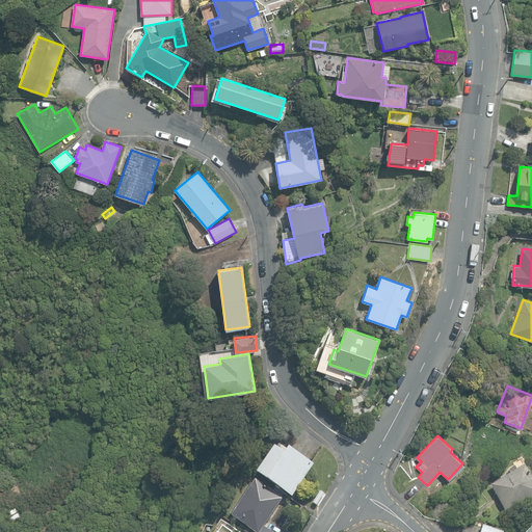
[(257,474),(292,497),(314,464),(280,443),(276,448),(274,447),(257,474)]
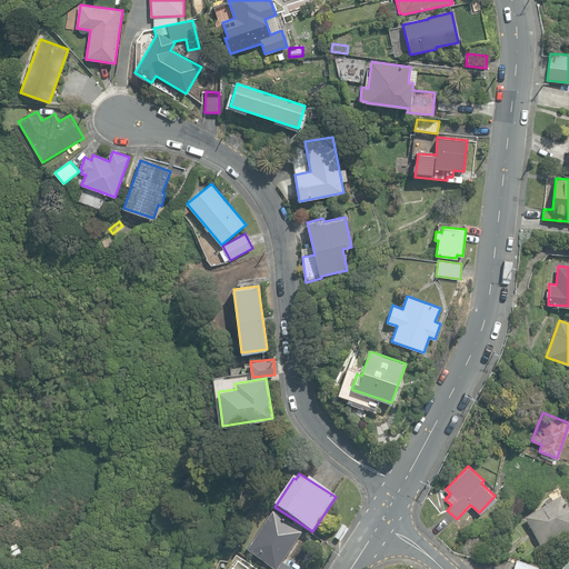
[(525,520),(541,548),(568,531),(568,513),(560,499),(525,520)]
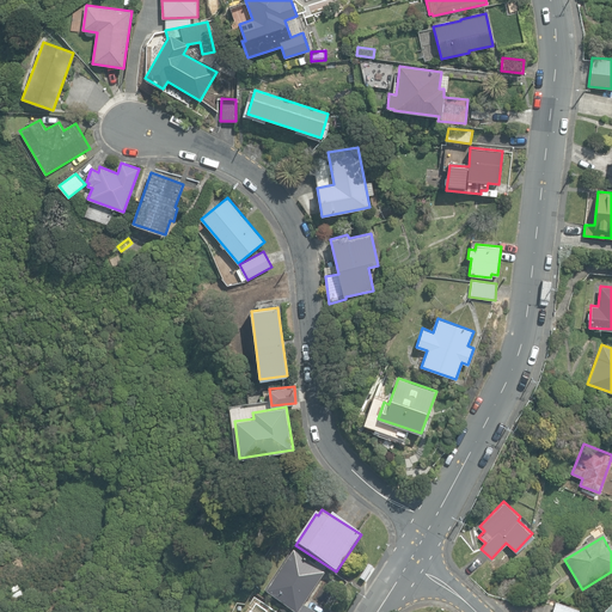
[(314,611),(304,605),(325,574),(323,573),(326,568),(317,561),(314,564),(310,561),(308,563),(293,552),(265,594),(292,611),(314,611)]
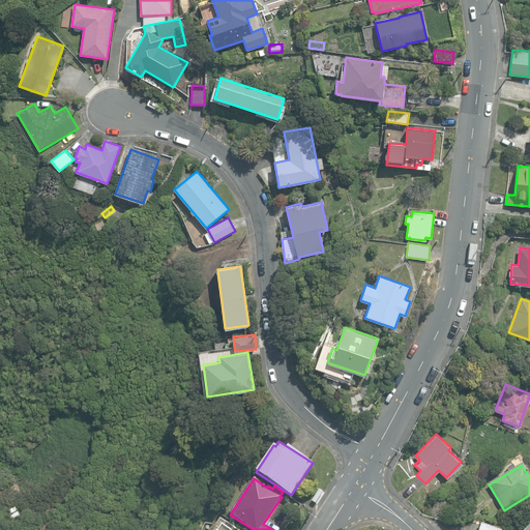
[(296,513),(300,517),(305,508),(301,505),(296,513)]
